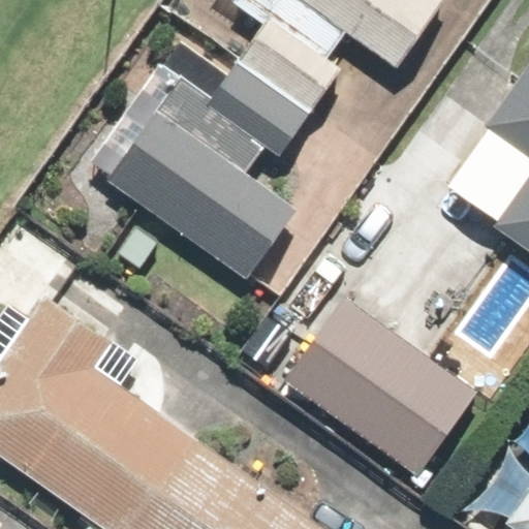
[(392,68),(443,3),(439,0),(219,0),(254,27),(234,53),(310,114),(344,71),(327,58),(346,32),(392,68)]
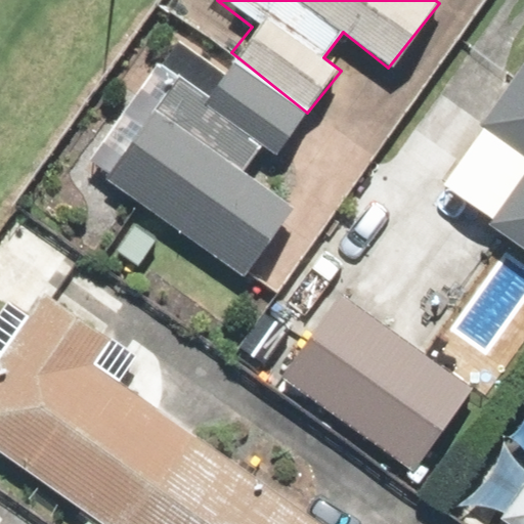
[(269,161),(307,113),(231,52),(199,93),(162,64),(90,156),(239,274),(290,211),(244,175),(260,154),(269,161)]
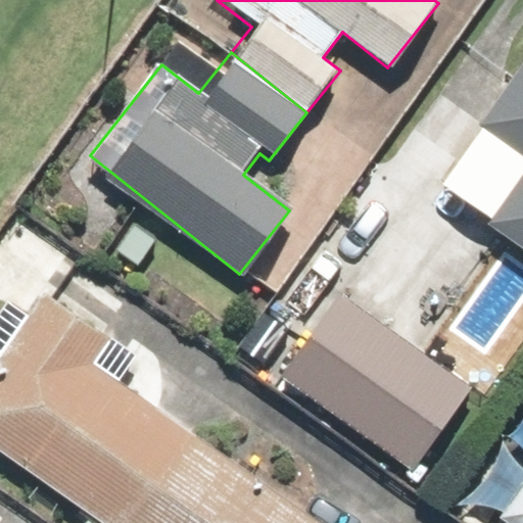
[(522,249),(522,66),(442,187),(490,220),(486,226),(522,249)]
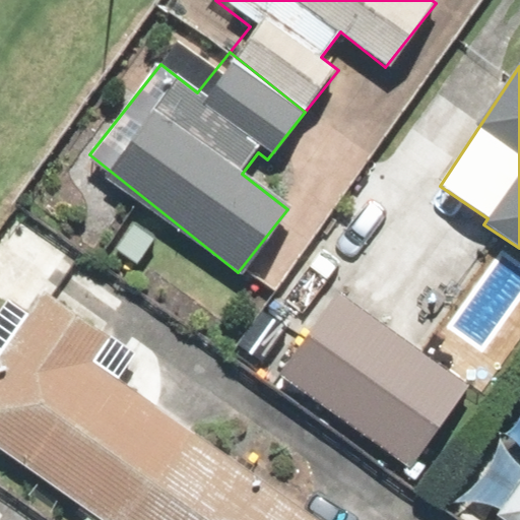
[(347,279),(287,364),(416,453),(476,369),(347,279)]
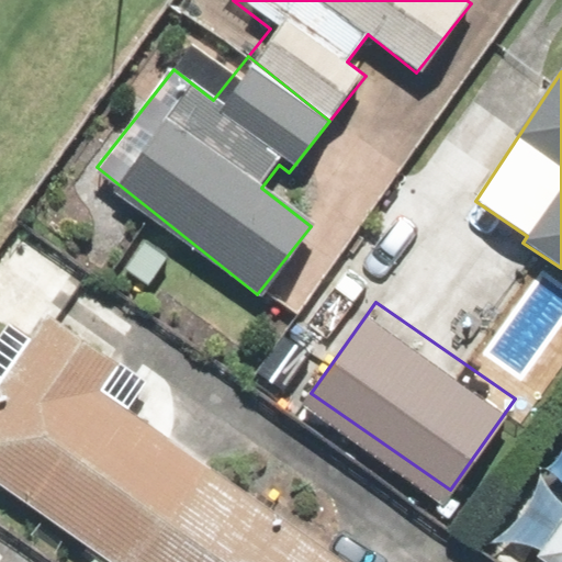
[(52,313),(0,383),(0,482),(110,561),(344,561),(108,391),(125,367),(52,313)]
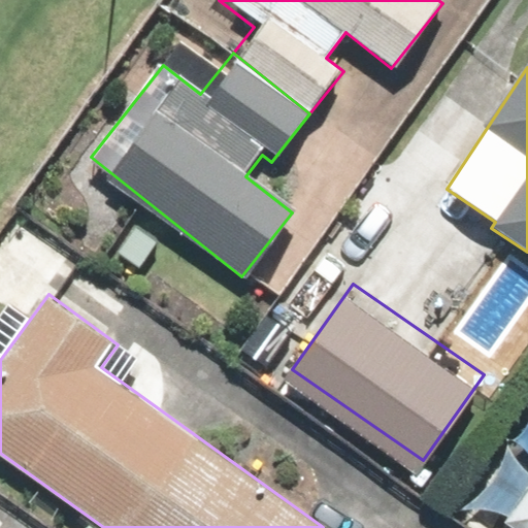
[(527,527),(527,466),(515,457),(479,505),(509,527),(527,527)]
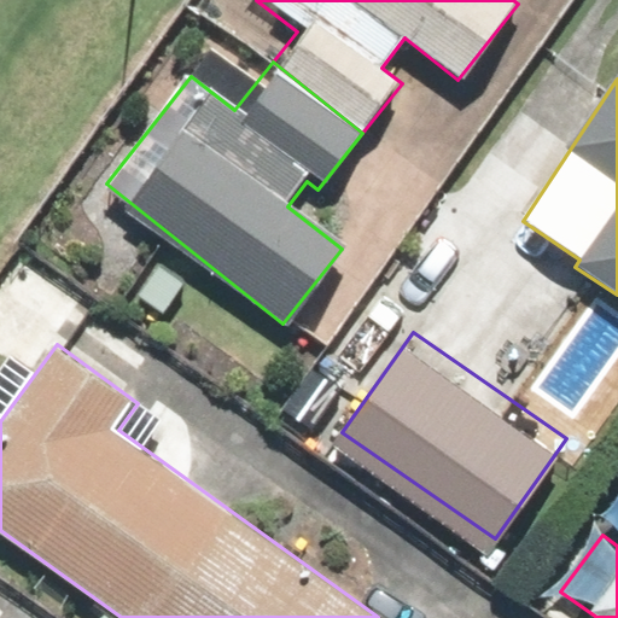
All buildings are outlined.
